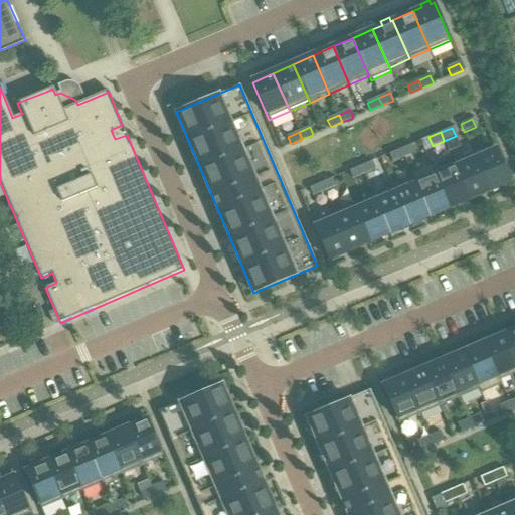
[(401,150),(404,158),(415,153),(412,145),(401,150)]
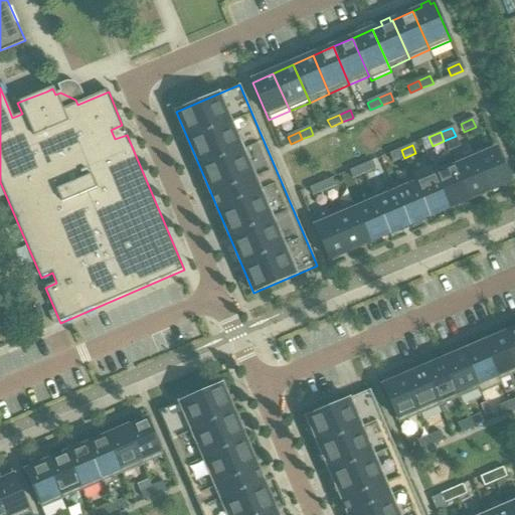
[(474,154),(490,191),(511,183),(495,145),(475,154),(474,154)]
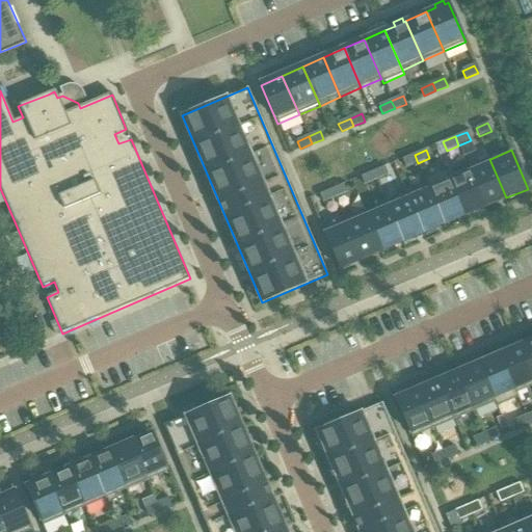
[(406,168),(418,163),(415,155),(402,160),(406,168)]
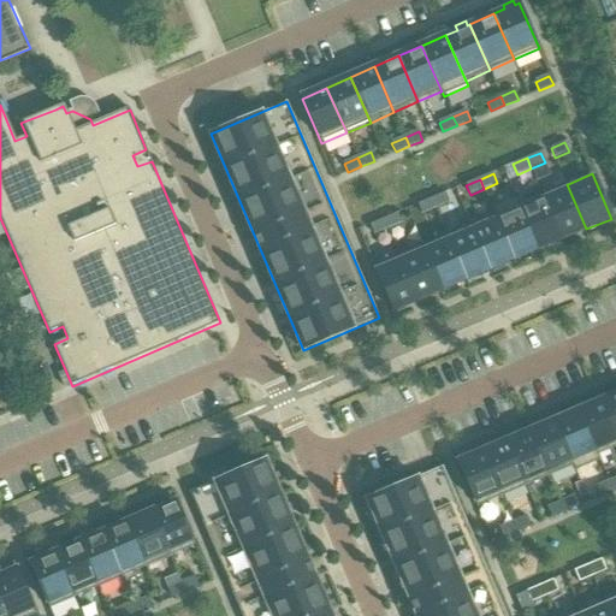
[(562,240),(586,229),(567,184),(543,194),(562,240)]
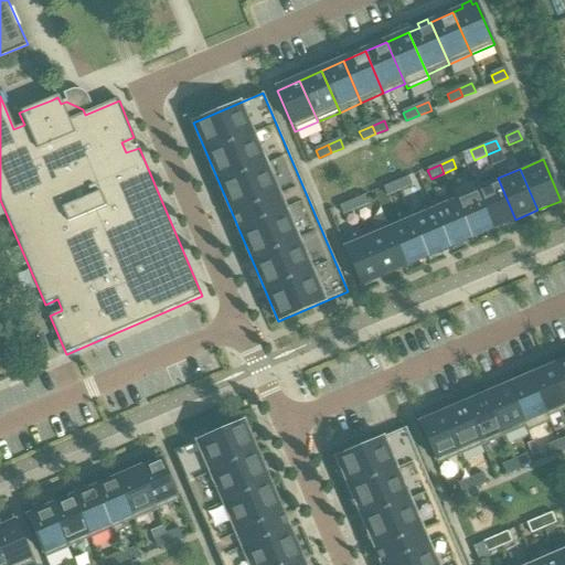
[(395,183),(400,192),(412,187),(408,178),(395,183)]
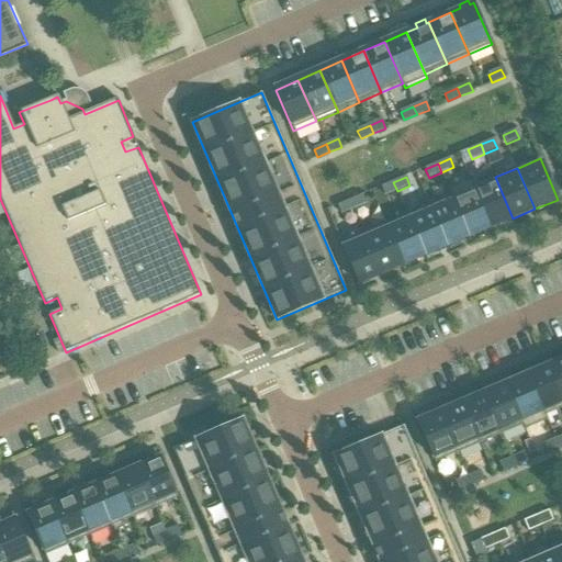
[(491,227),(513,218),(495,177),(473,187),(491,227)]
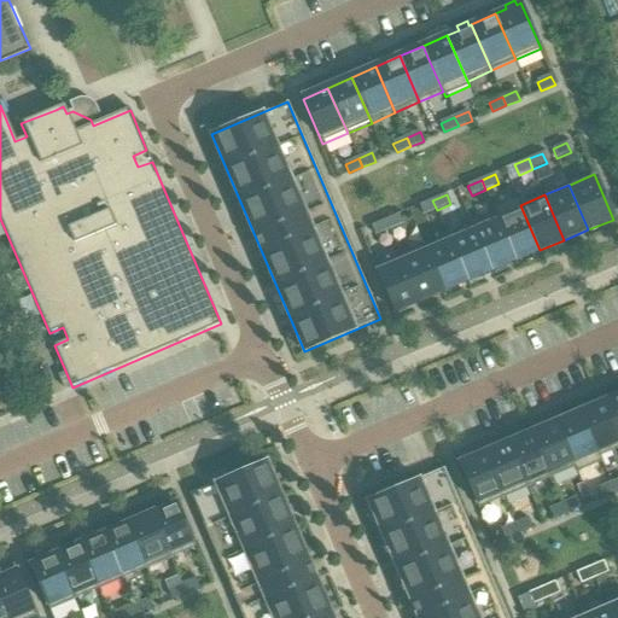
[(423,216),(437,210),(432,200),(419,205),(423,216)]
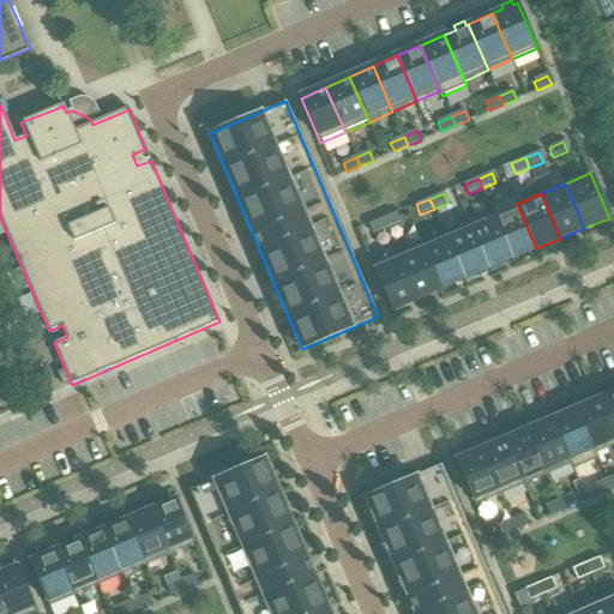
[(512,259),(536,248),(517,204),(493,214),(512,259)]
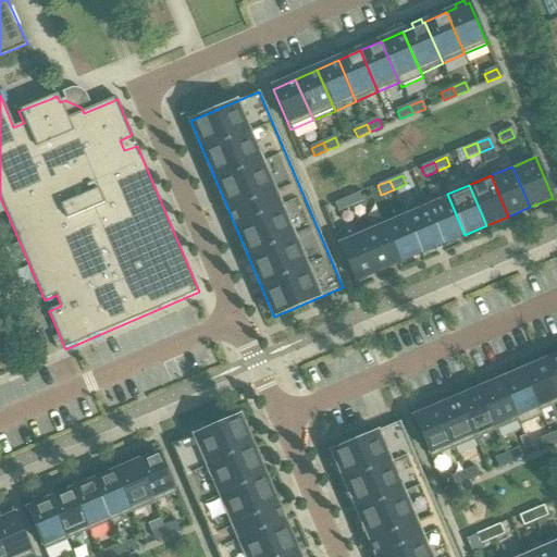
[(347,198),(350,208),(363,202),(359,193),(347,198)]
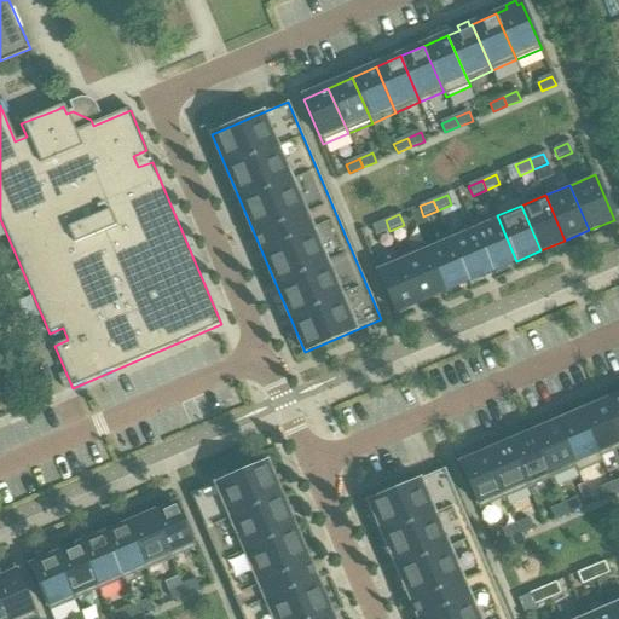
[(505,266),(516,261),(497,215),(473,226),(492,271),(495,271),(497,275),(507,270),(505,266)]
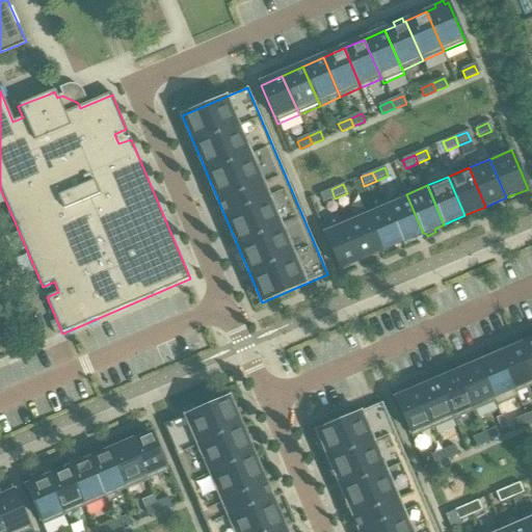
[(323,204),(335,198),(331,189),(319,194),(323,204)]
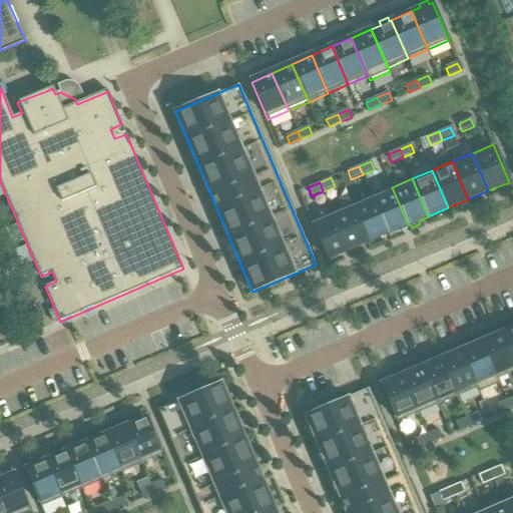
[(388,233),(408,224),(392,187),(372,195),(388,233)]
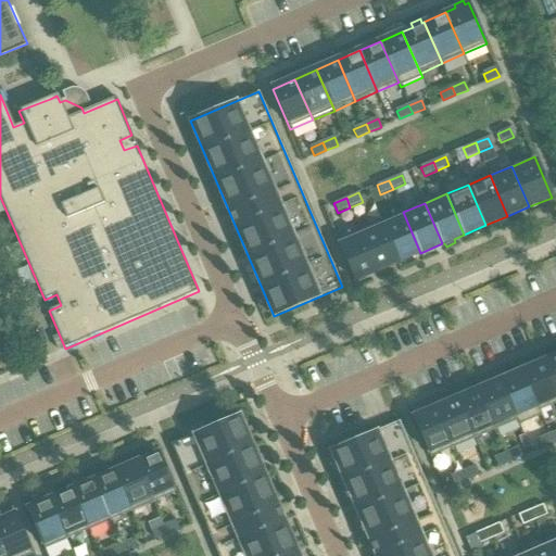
[(399,262),(420,253),(403,212),(381,222),(387,234),(399,262)]
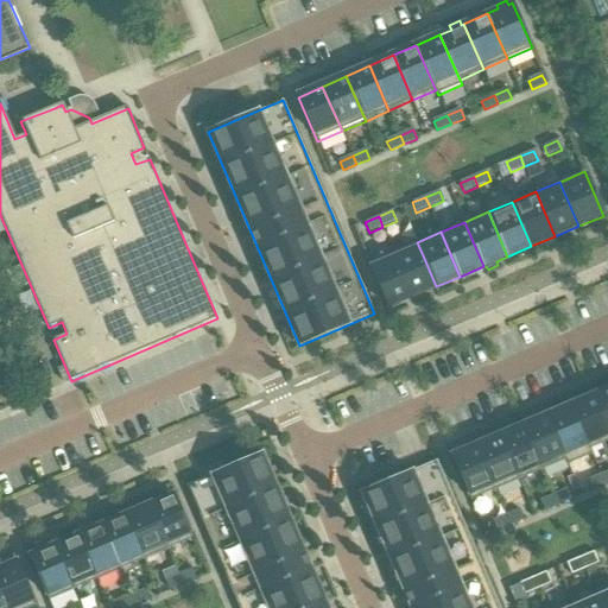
[(412,297),(436,286),(423,255),(417,242),(393,252),(412,297)]
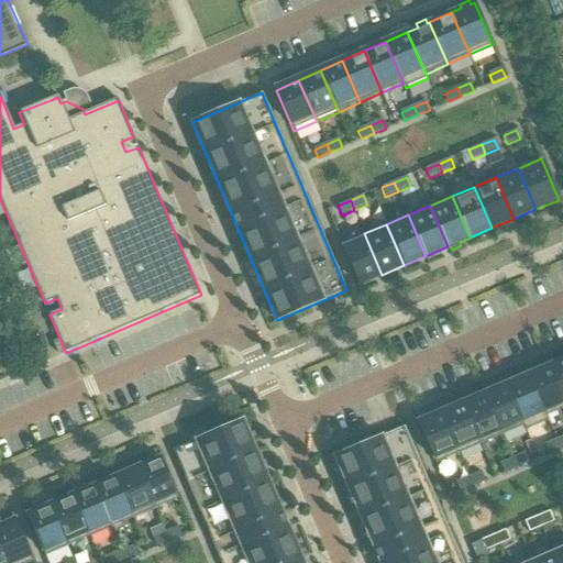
[(360,284),(382,275),(364,233),(342,243),(360,284)]
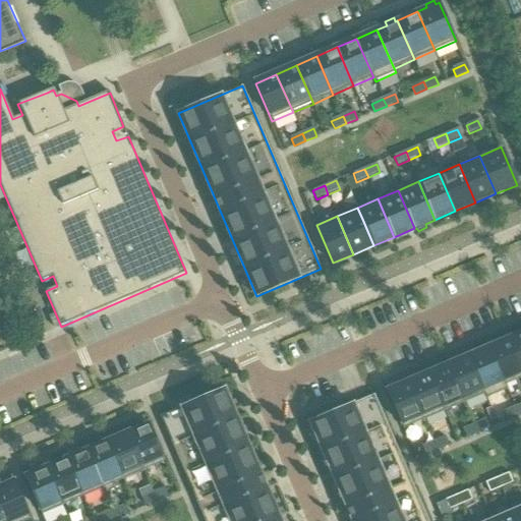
[(22,343),(44,334),(26,294),(5,303),(22,343)]
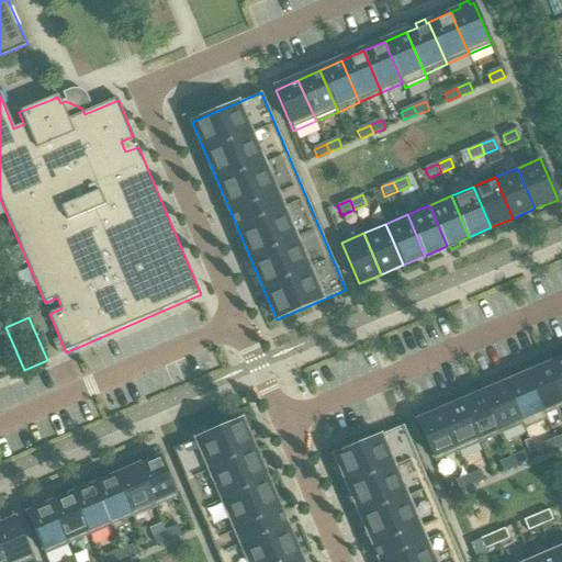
[(549,364),(561,394),(561,353),(558,357),(560,360),(549,364)]
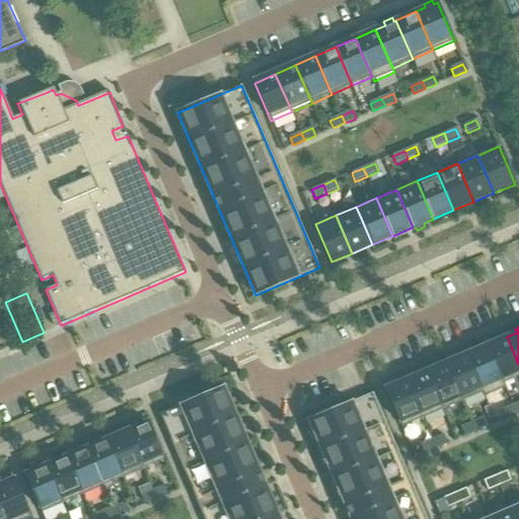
[(505,383),(518,377),(518,364),(507,337),(506,338),(504,334),(496,338),(497,342),(488,346),(504,384),(505,383)]
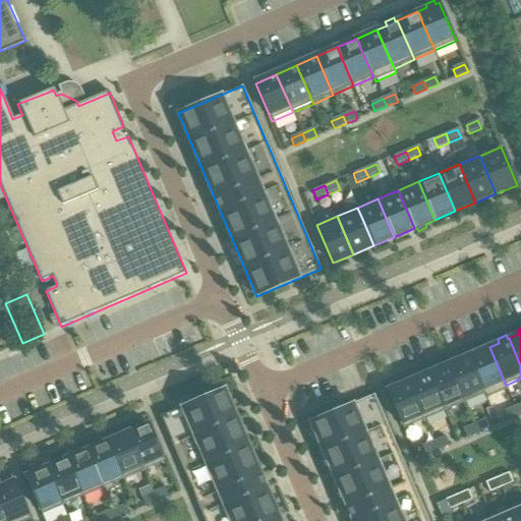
[(485,394),(487,398),(508,390),(506,386),(489,347),(469,355),(485,394)]
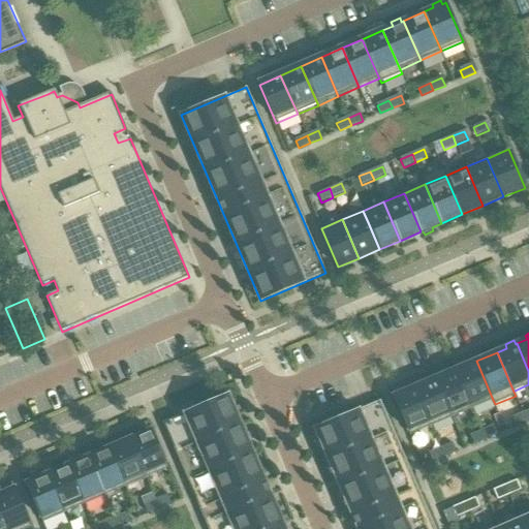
[(456,370),(472,408),(493,400),(476,361),(456,370)]
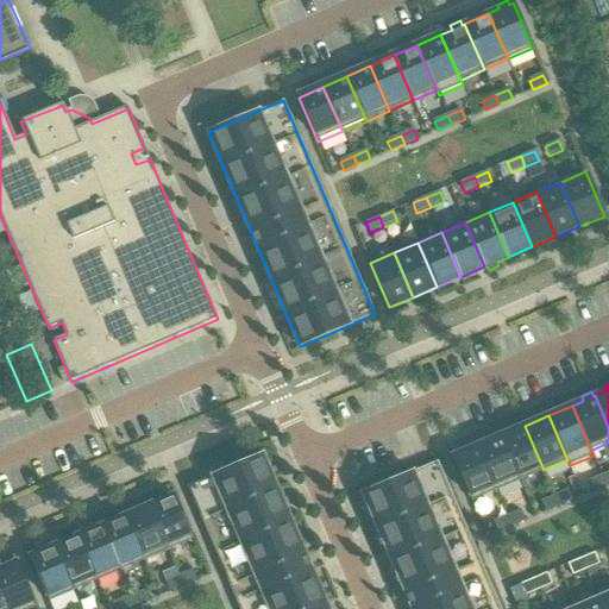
[(501,435),(520,481),(544,470),(525,426),(501,435)]
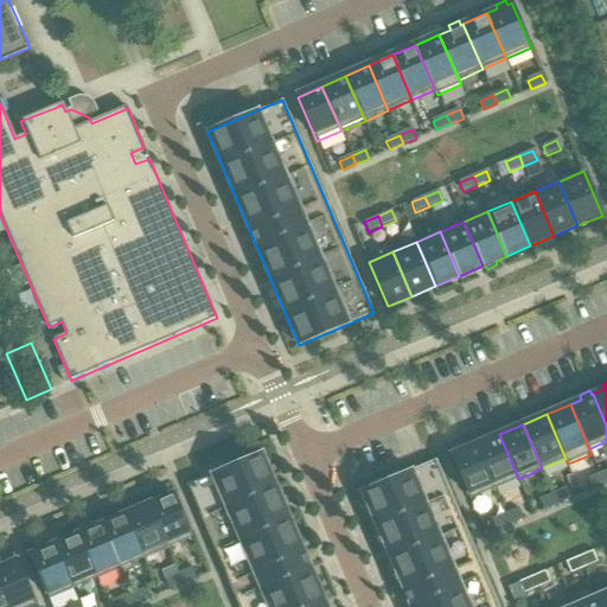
[(475,445),(494,489),(518,479),(499,434),(475,445)]
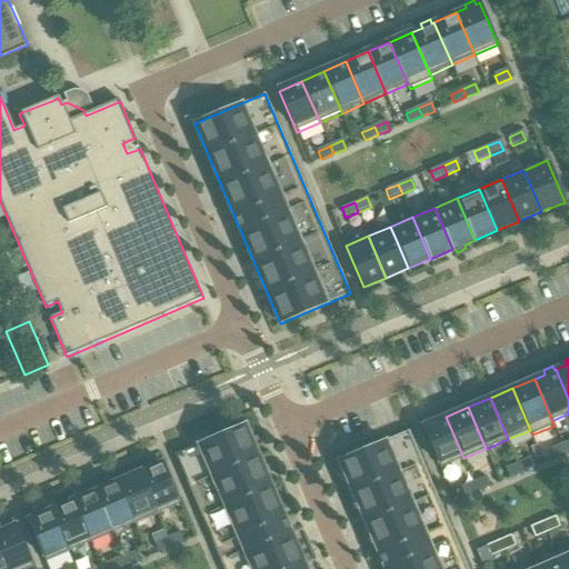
[(435,421),(423,426),(441,468),(463,458),(446,417),(445,417),(442,413),(432,418),(435,421)]
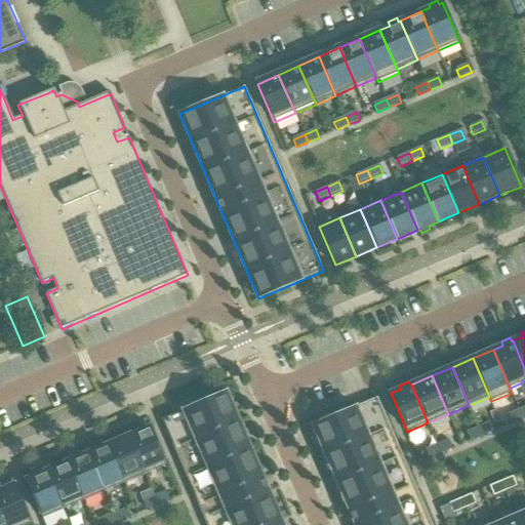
[(283,524),(227,392),(161,419),(206,524),(283,524)]
